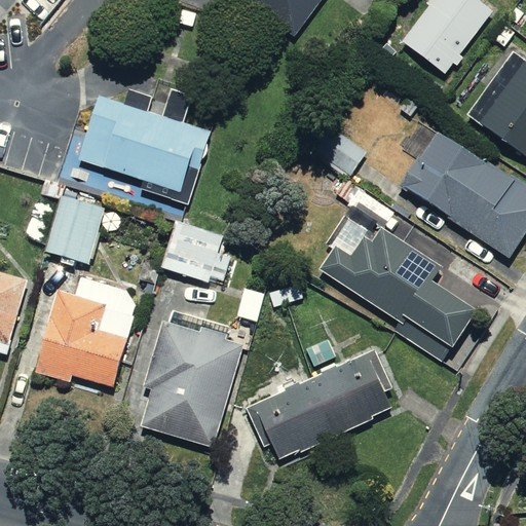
[(220,0),(267,32),(289,0),(220,0)]
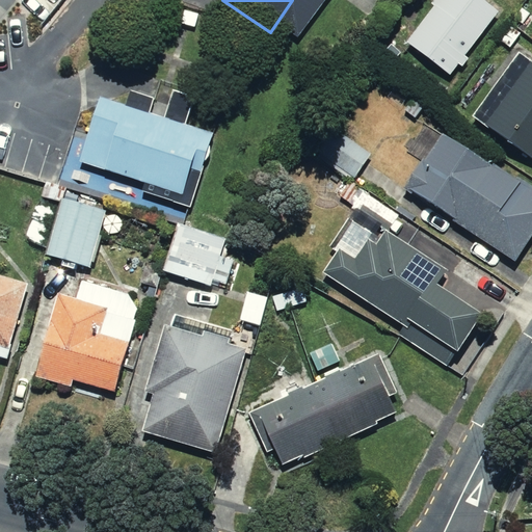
[(490,5),(481,0),(426,0),(398,45),(446,76),(490,5)]
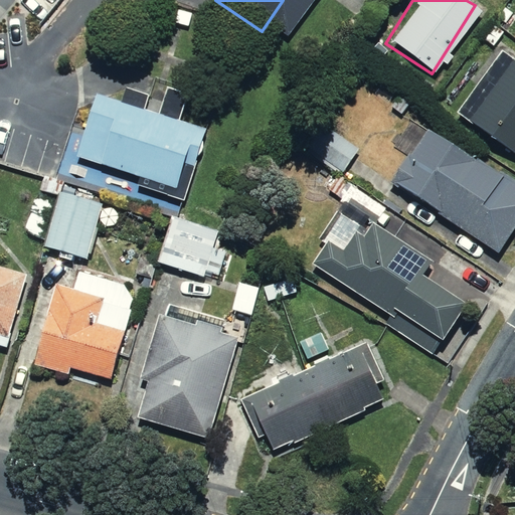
[(508,161),(514,151),(514,60),(499,49),(449,118),(508,161)]
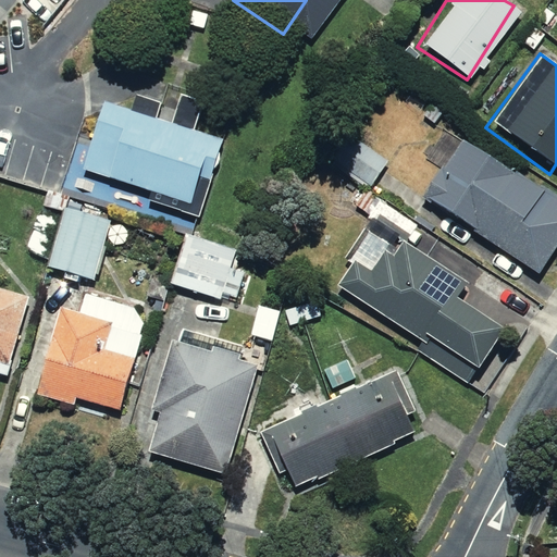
[(103,101),(82,170),(150,192),(148,199),(199,215),(223,139),(194,130),(203,101),(181,94),(172,123),(156,119),(161,102),(137,95),(132,110),(103,101)]
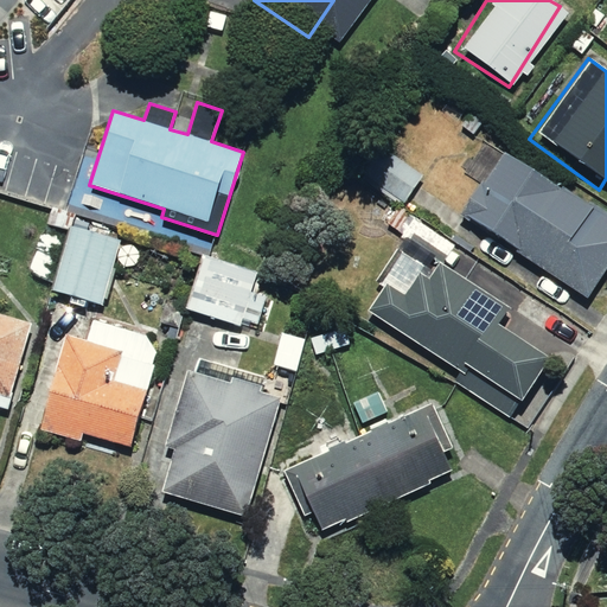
[(420,173),(364,133),(340,165),(396,205),(420,173)]
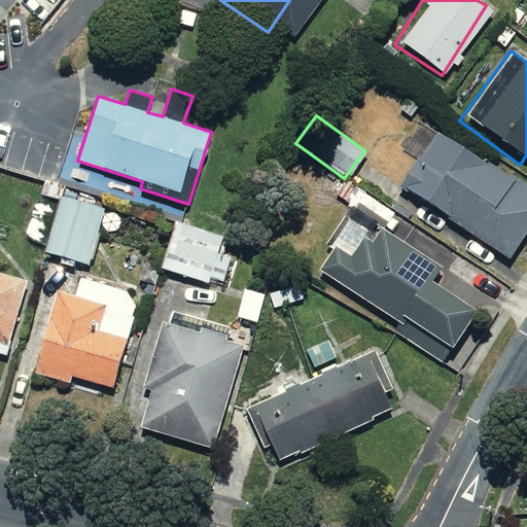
[(526,234),(526,186),(437,128),(399,185),(511,259),(526,234)]
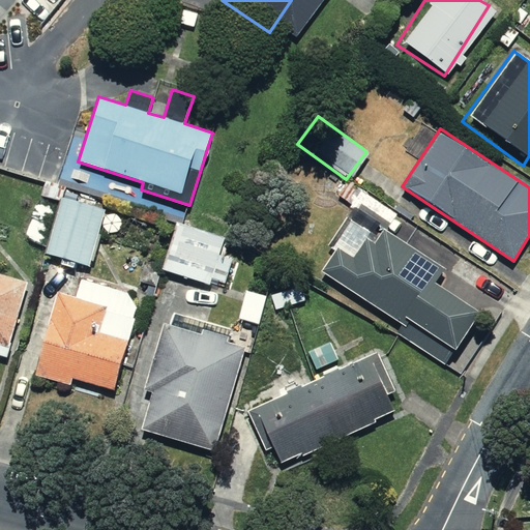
[(106,210),(61,198),(45,254),(90,266),(106,210)]
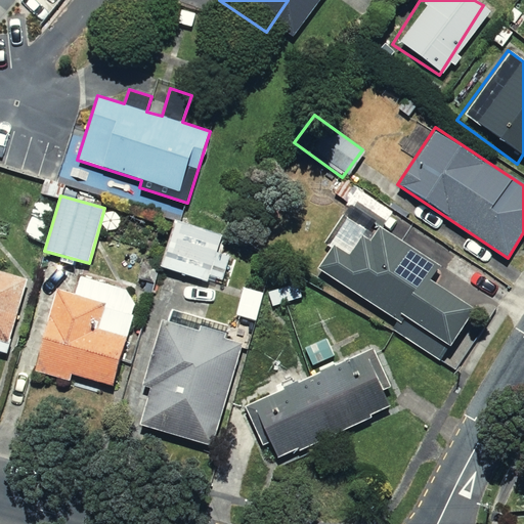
[(161,266),(209,281),(211,275),(223,279),(230,257),(217,252),(222,235),(176,220),(161,266)]
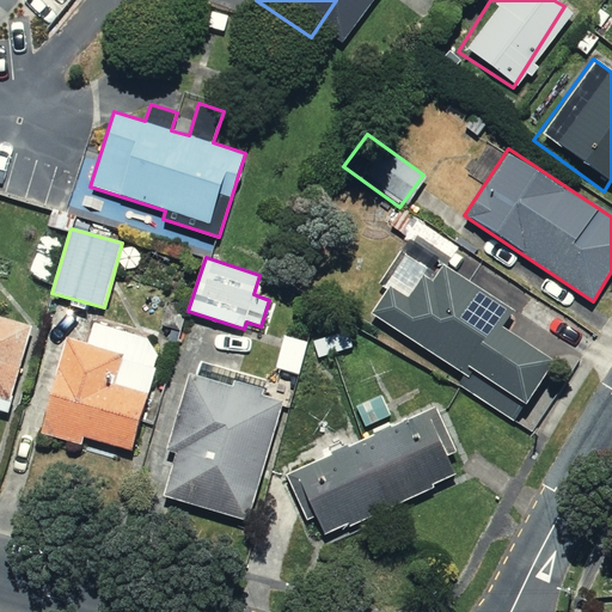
[(513,310),(445,264),(434,281),(424,275),(408,298),(391,286),(372,313),(464,375),(458,385),(514,423),(556,362),(502,326),(513,310)]
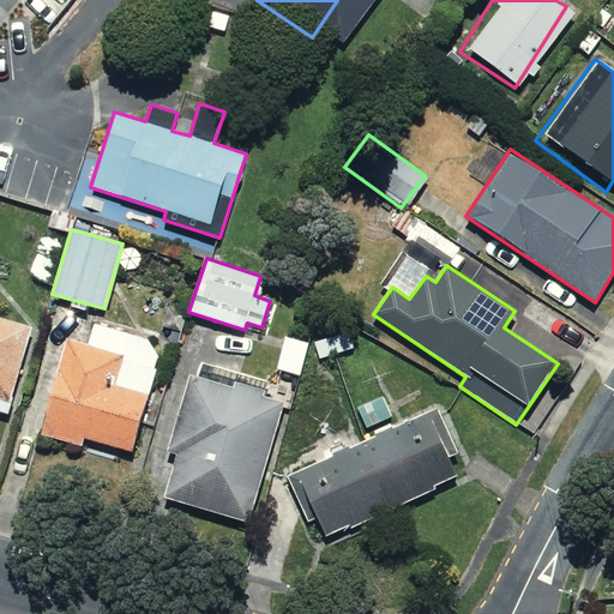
[(0,413),(2,415),(29,327),(0,318),(0,413)]
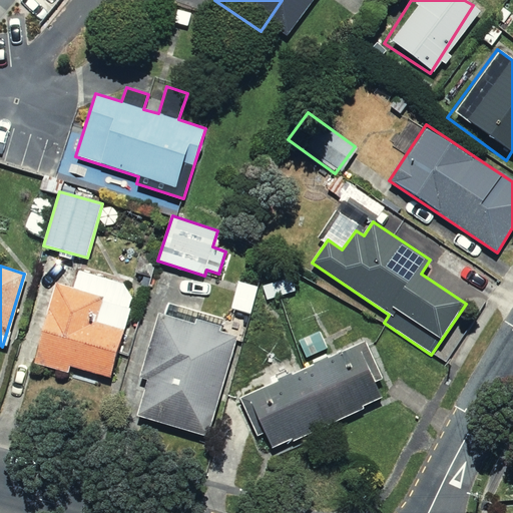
[(67,368),(106,381),(130,306),(50,281),(25,360),(65,373),(67,368)]
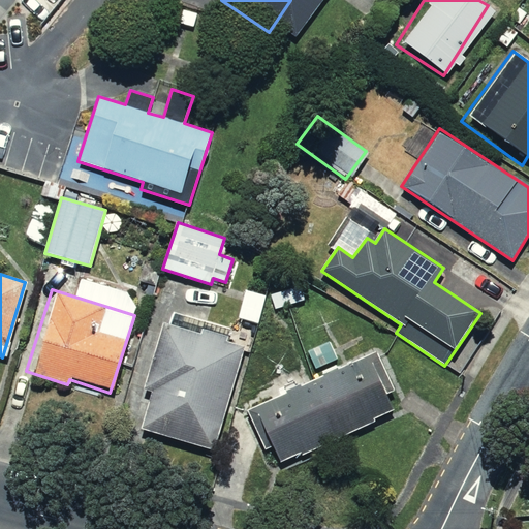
[(258,323),(266,296),(246,289),(238,317),(258,323)]
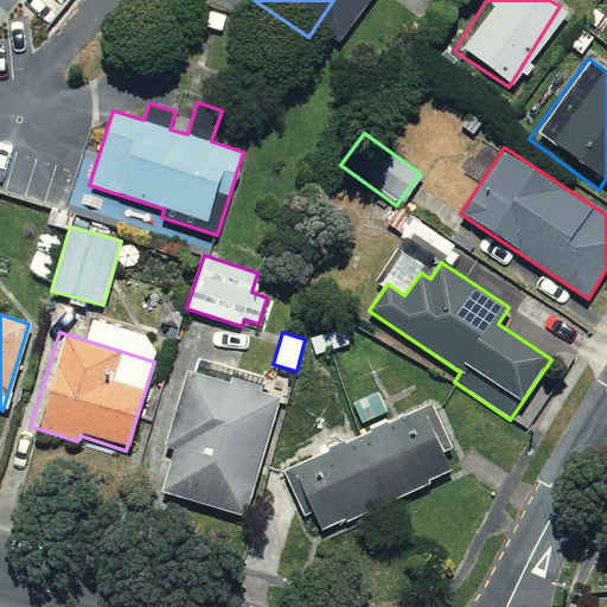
[(268,390),(184,364),(157,451),(164,453),(151,493),(228,518),(268,390)]
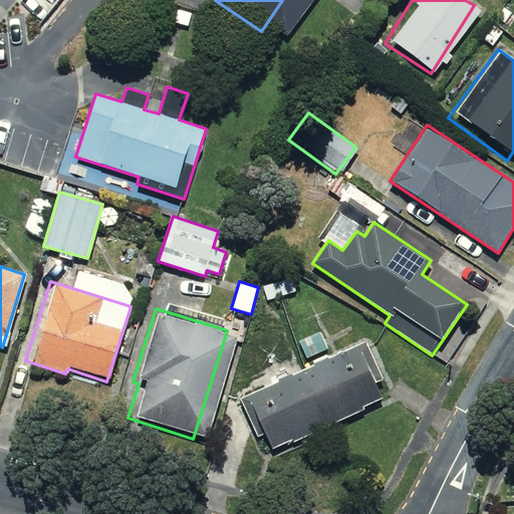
[(391,401),(365,346),(255,396),(280,450),(391,401)]
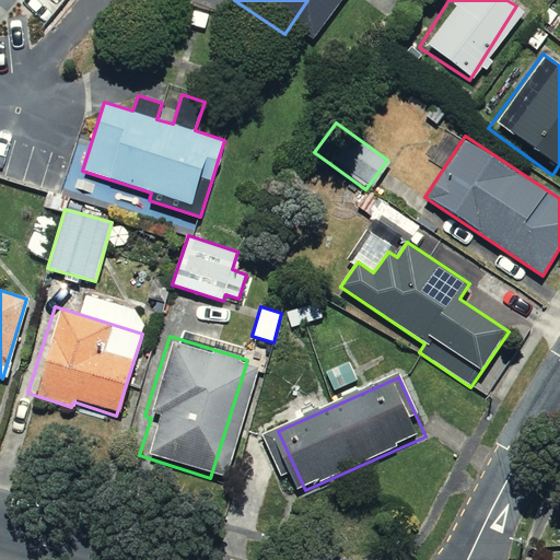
All buildings are outlined.
